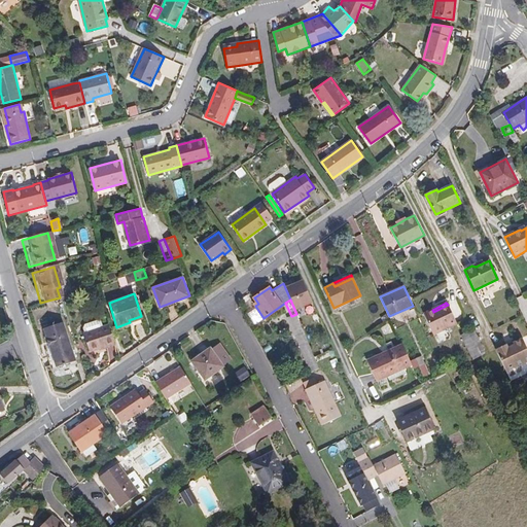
[(448,305),(433,312),(432,310),(424,314),(433,334),(456,323),(448,305)]
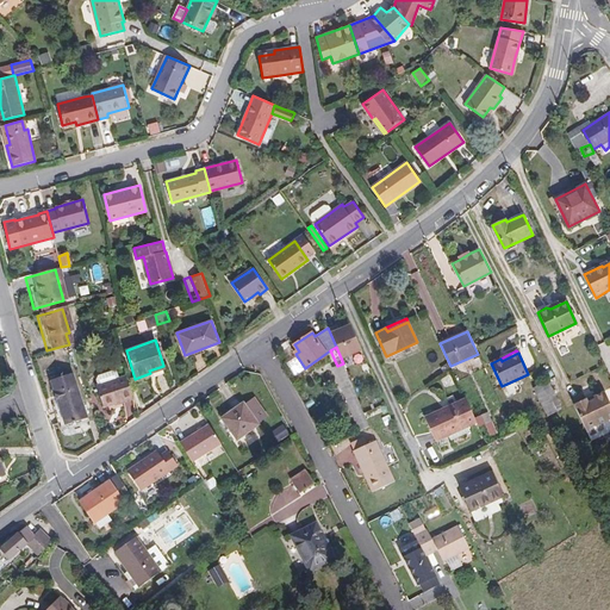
[(118,371),(97,377),(99,385),(119,378),(118,371)]
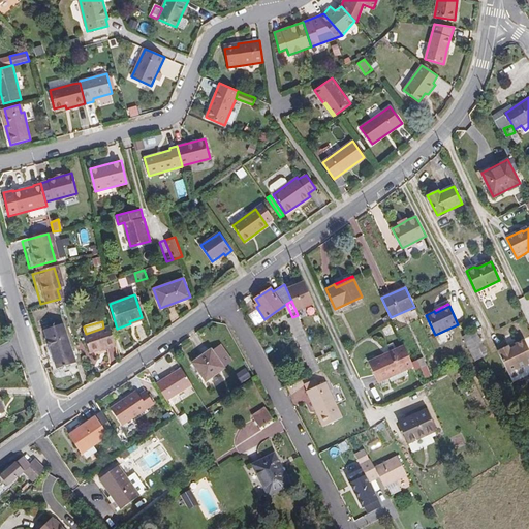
[(75,362),(63,323),(44,330),(57,369),(72,363),(75,362)]
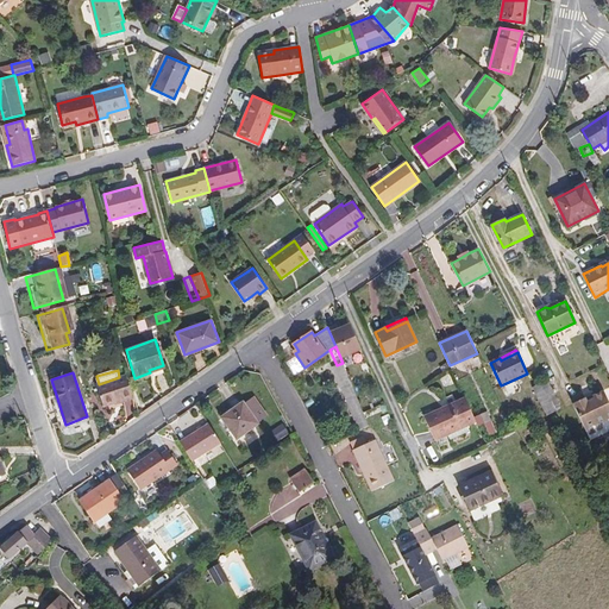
[(126,375),(119,377),(99,384),(96,385),(104,406),(115,402),(133,395),(126,375)]
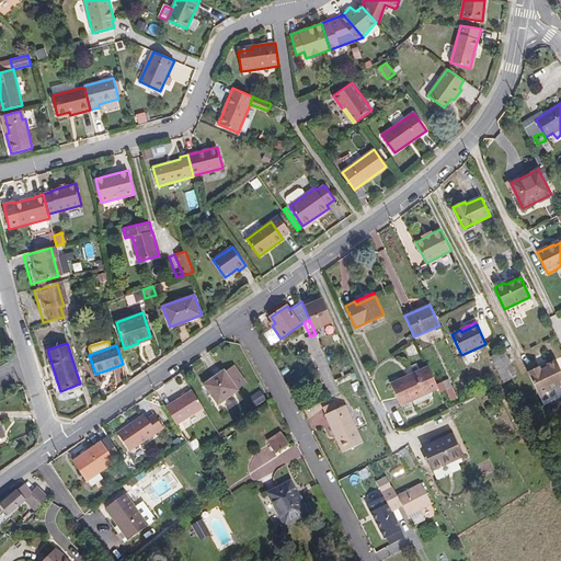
[(542,373),(540,368),(529,374),(540,397),(560,386),(560,370),(557,362),(547,366),(548,369),(542,373)]
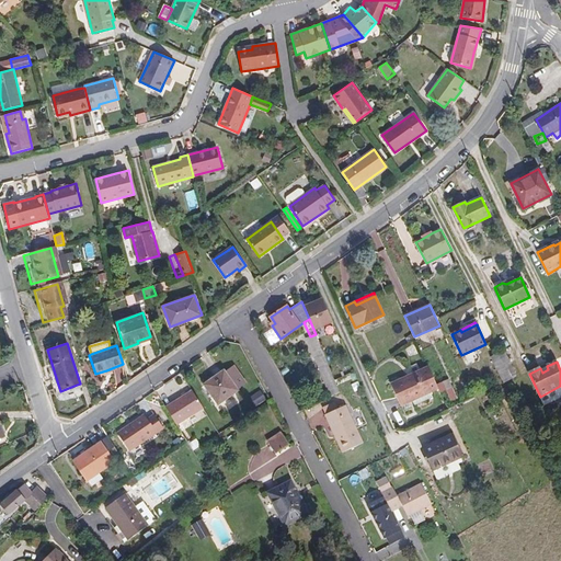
[(124,367),(123,364),(106,370),(107,373),(124,367)]
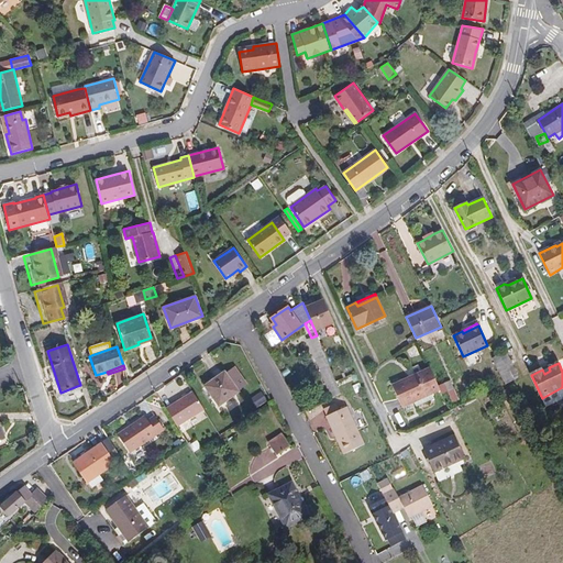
[(238,389),(245,384),(233,367),(225,373),(224,372),(205,386),(219,405),(239,392),(238,389)]
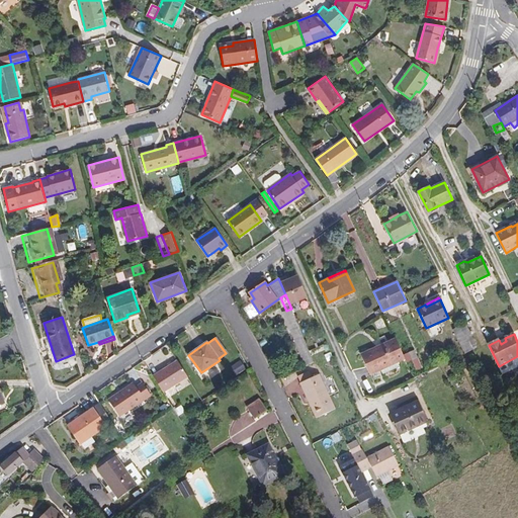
[(369,373),(380,368),(397,361),(404,358),(402,354),(395,339),(361,354),(369,373)]
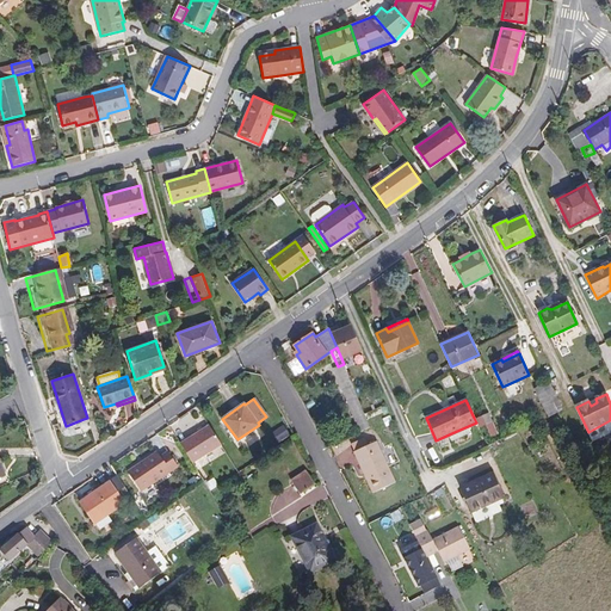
[(493,421),(488,412),(474,418),(476,423),(479,427),(486,425),(491,436),(498,432),(493,421)]
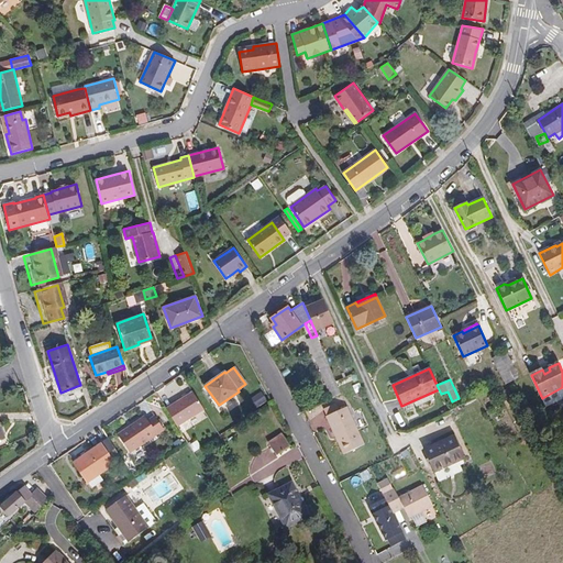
[(192,392),(165,408),(177,427),(205,411),(192,392)]
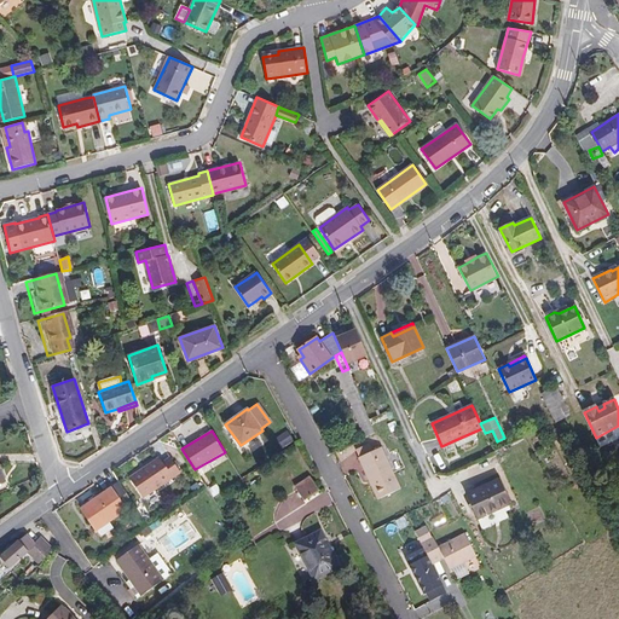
[(457,446),(476,438),(474,432),(455,440),(457,446)]
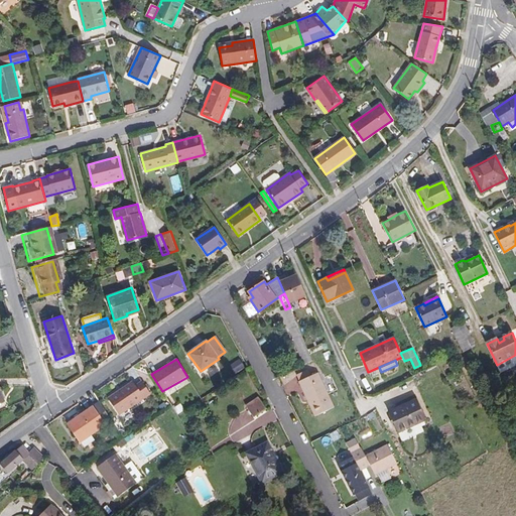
[(296,374),(299,381),(311,375),(307,369),(296,374)]
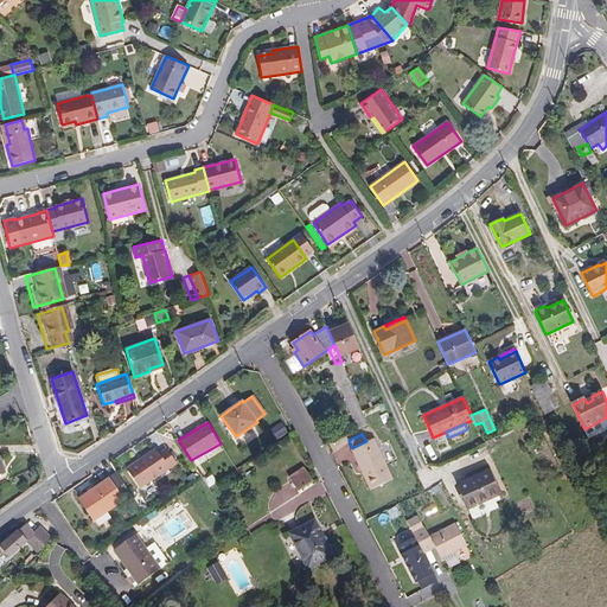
[(393,478),(375,438),(366,441),(352,448),(371,489),(393,478)]
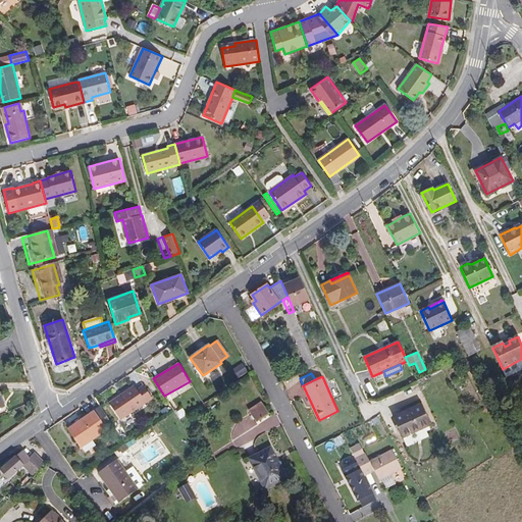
[(138,389),(135,385),(109,403),(120,419),(152,398),(143,385),(138,389)]
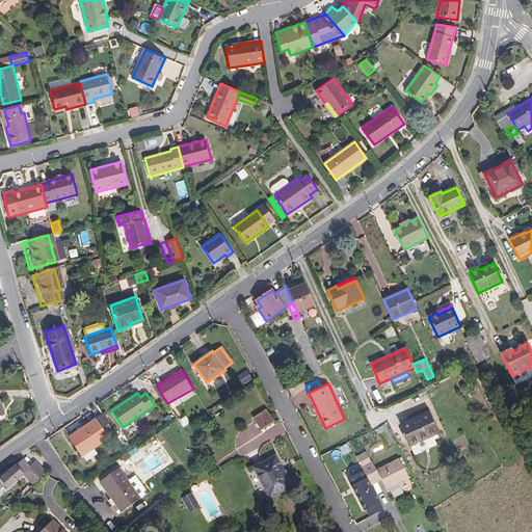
[(273,421),(266,408),(254,418),(261,429),(273,421)]
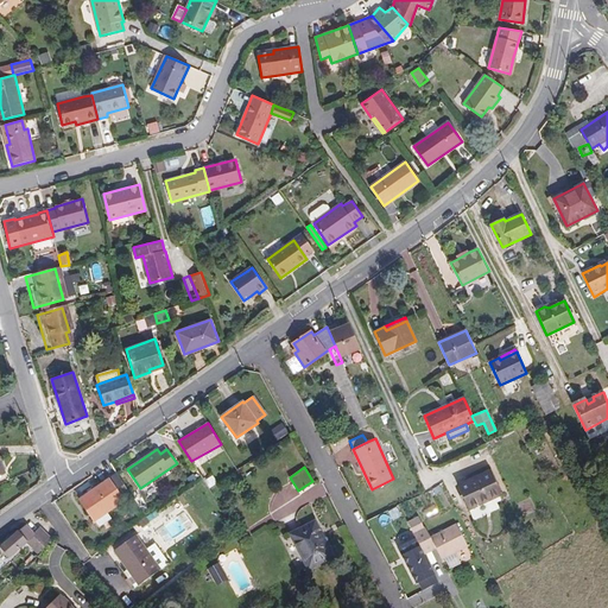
[(494,496),(500,494),(488,470),(458,485),(469,508),(494,496)]
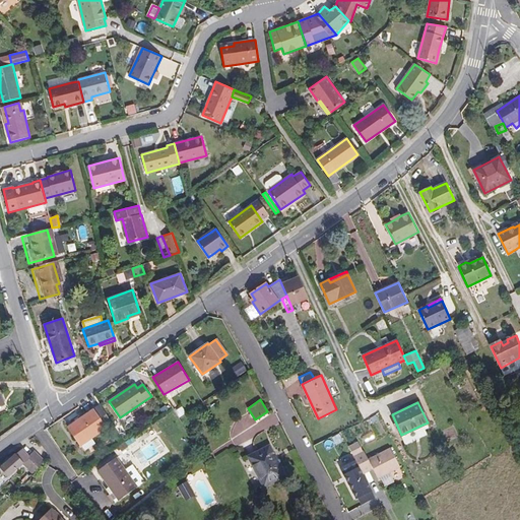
[(80,445),(81,444),(91,437),(112,424),(101,405),(68,427),(80,445)]
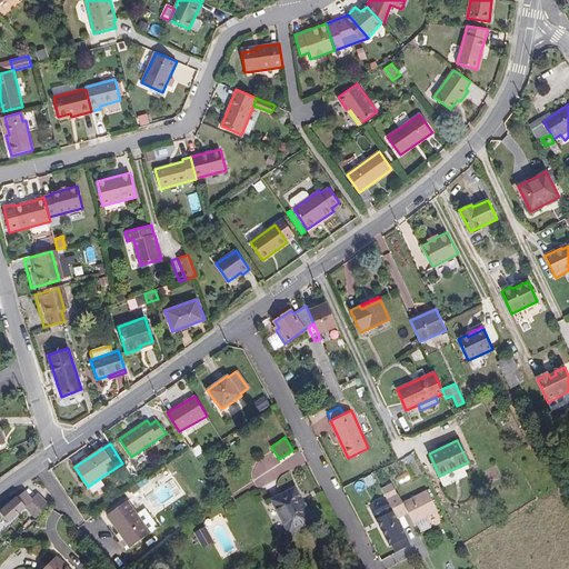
[(300,467),(295,453),(278,461),(275,452),(247,466),(257,487),(300,467)]
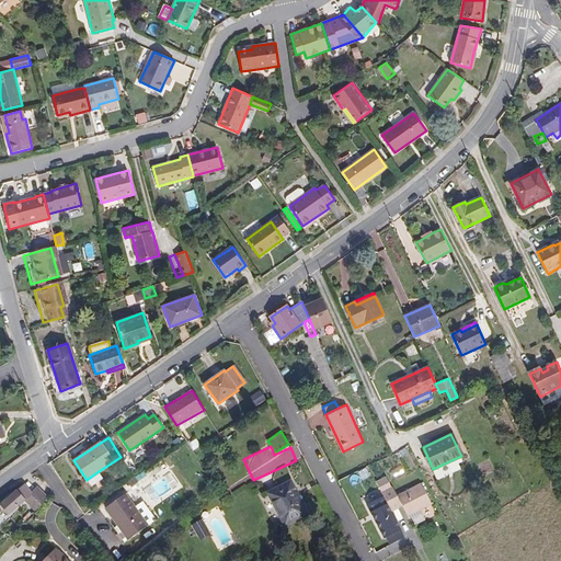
[(197,447),(193,450),(198,459),(203,457),(197,447)]
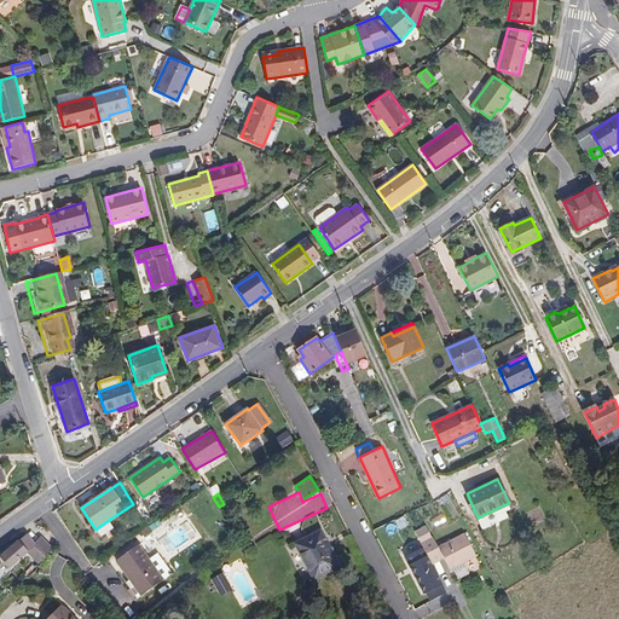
[(102,536),(114,527),(109,520),(97,528),(102,536)]
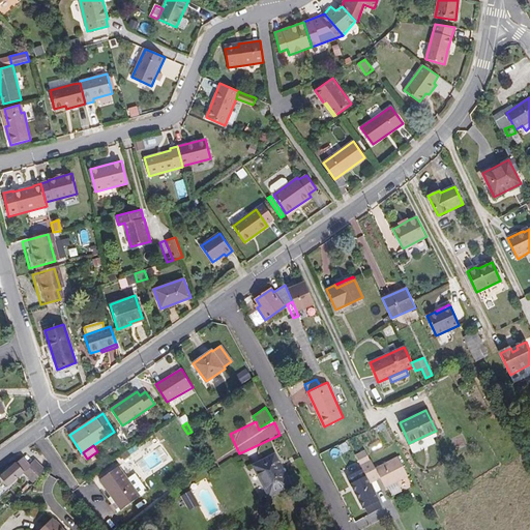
[(375,468),(365,450),(356,455),(370,482),(380,477),(384,487),(408,475),(398,457),(375,468)]
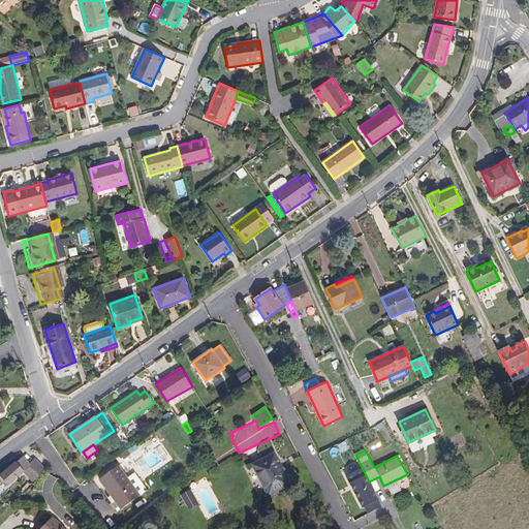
[(290,484),(274,453),(252,464),(269,495),(290,484)]
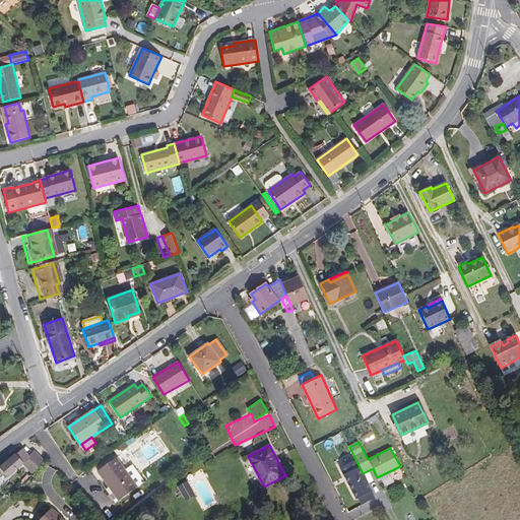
[(22,463),(33,473),(45,461),(35,451),(28,456),(22,449),(1,467),(8,475),(22,463)]
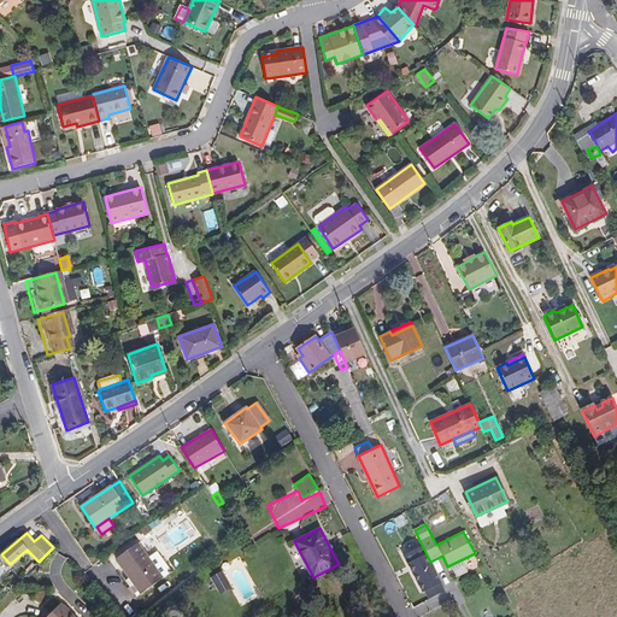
[(148,557),(137,542),(116,558),(128,577),(124,580),(136,597),(171,571),(157,551),(148,557)]
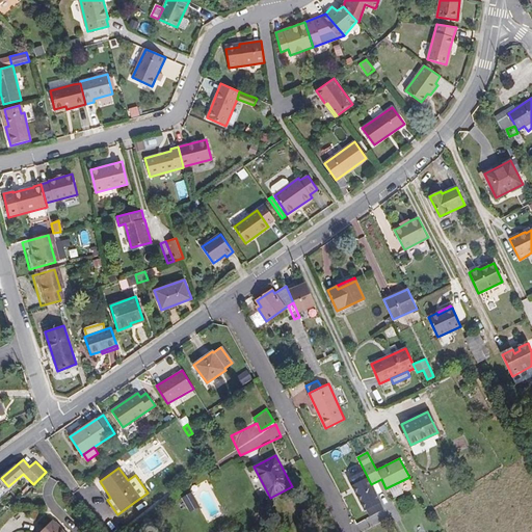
[(155,496),(162,491),(159,487),(152,493),(155,496)]
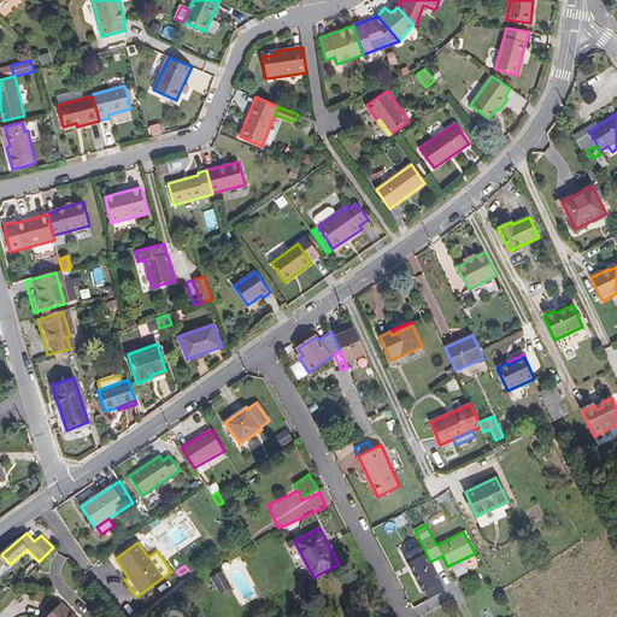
[(219,593),(230,587),(222,571),(212,577),(219,593)]
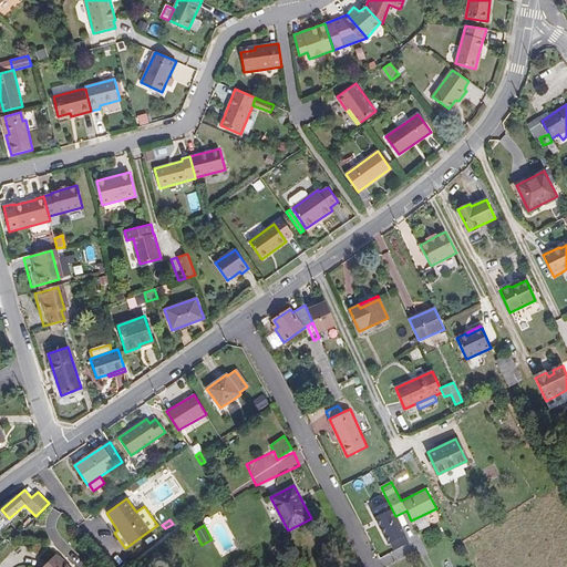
[(68,566),(55,555),(42,566),(68,566)]
